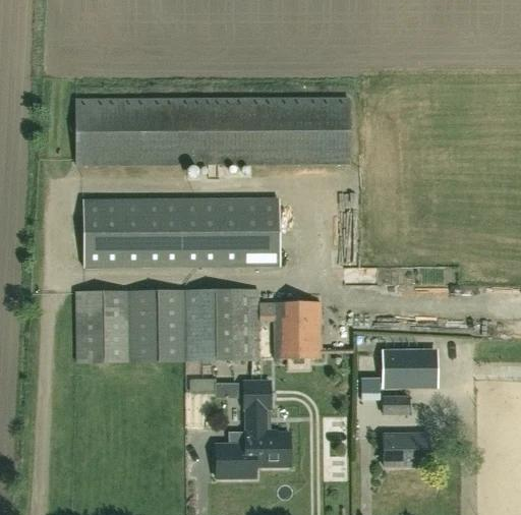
[(347,96),(75,98),(76,162),(348,161),(347,96)]
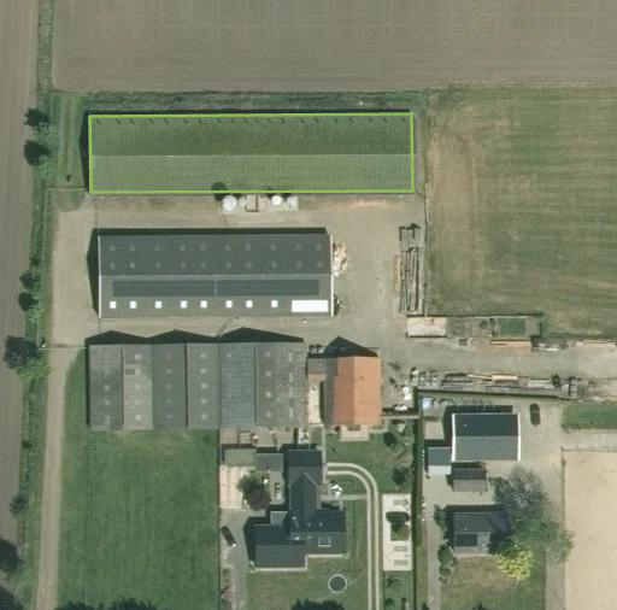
[(97,236),(98,315),(330,312),(329,233),(97,236)]
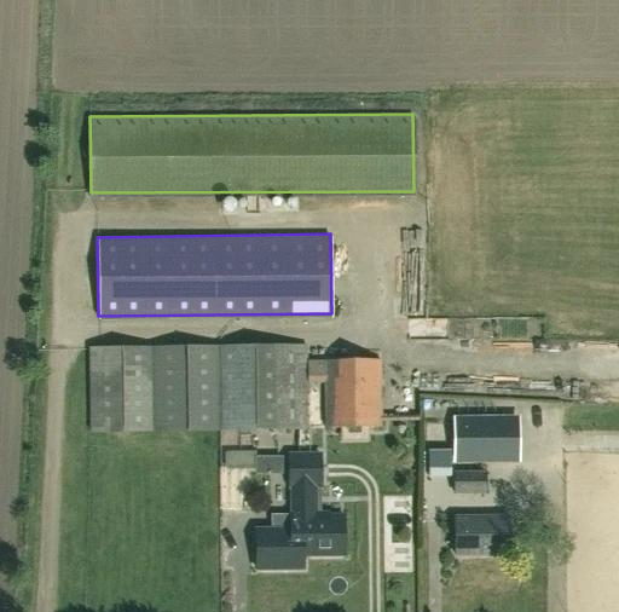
[(433,272),(414,272),(412,295),(433,295),(433,272)]
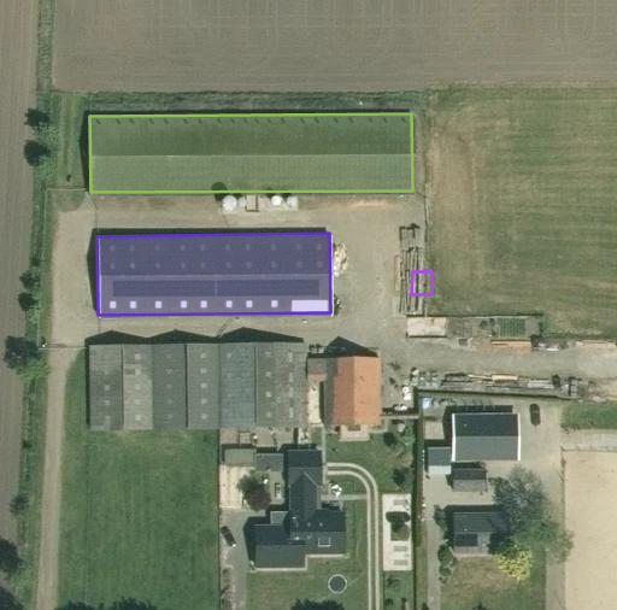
[(304,340),(88,345),(90,427),(305,422),(304,340)]
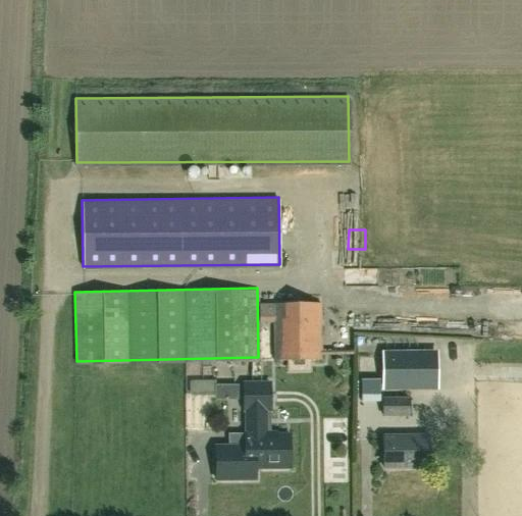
[(319,300),(273,301),(275,357),(320,356),(319,300)]
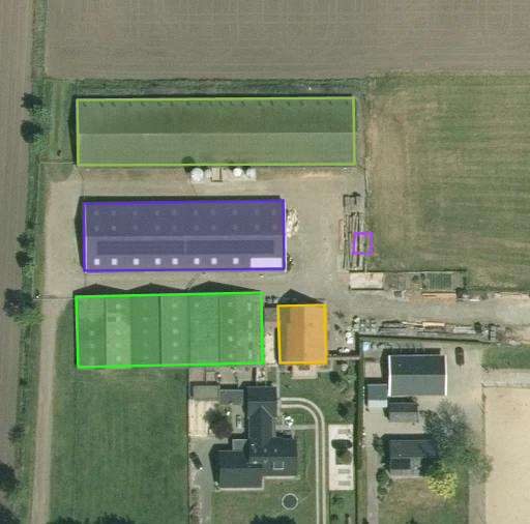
[(387,352),(387,391),(443,390),(443,351),(387,352)]
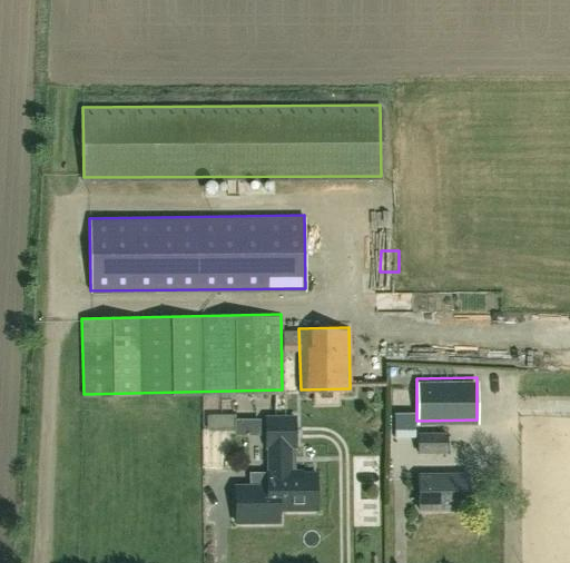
[(234,410),(206,411),(207,426),(235,426),(234,410)]
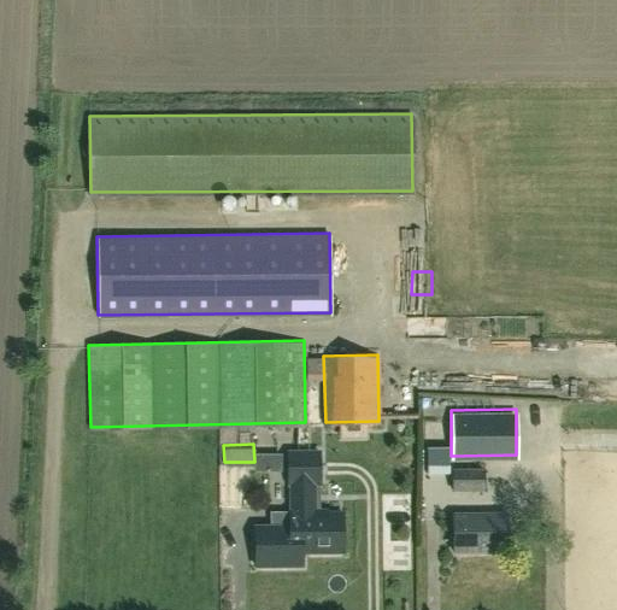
[(297,550),(301,550),(342,550),(342,511),(327,511),(327,509),(306,509),(306,481),(315,481),(313,451),(289,452),(289,481),(292,481),(292,509),(289,510),(289,522),(289,531),(295,531),(297,550)]
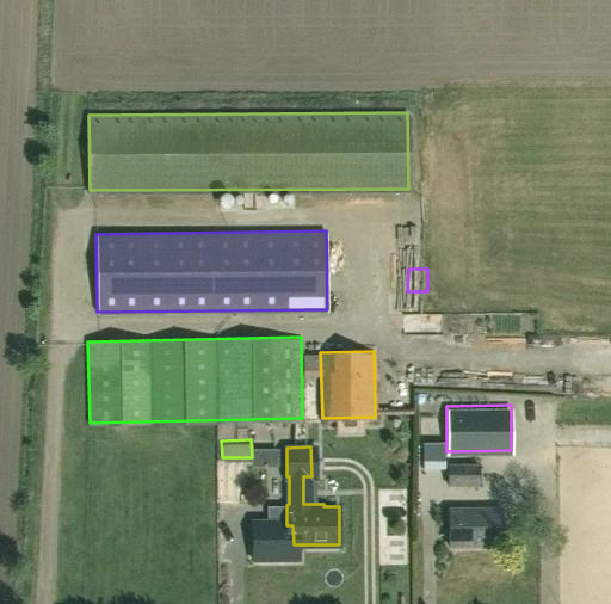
[(476,461),(449,462),(450,482),(476,481),(476,461)]
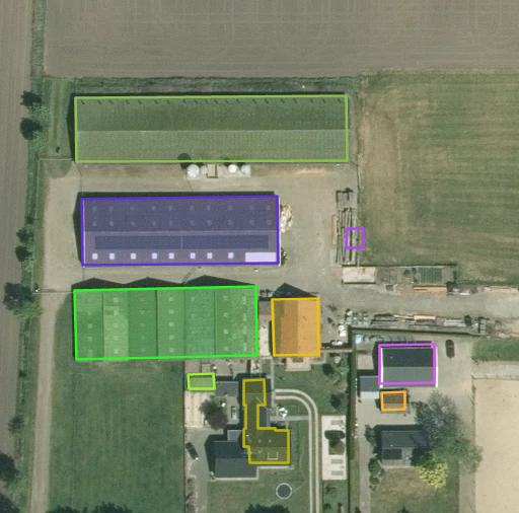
[(427,460),(427,426),(379,426),(380,461),(427,460)]
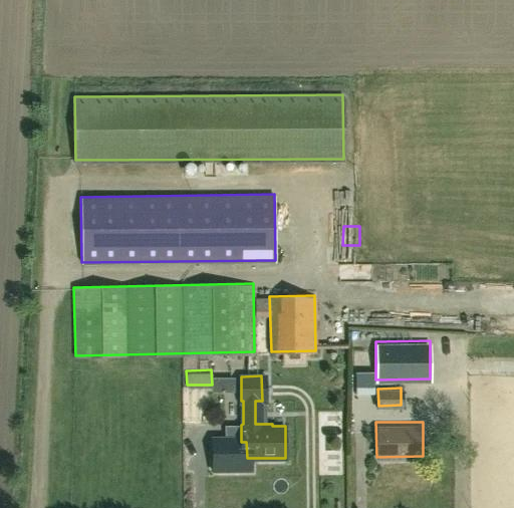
[(241,442),(241,435),(212,435),(213,467),(251,467),(251,458),(247,458),(246,442),(241,442)]
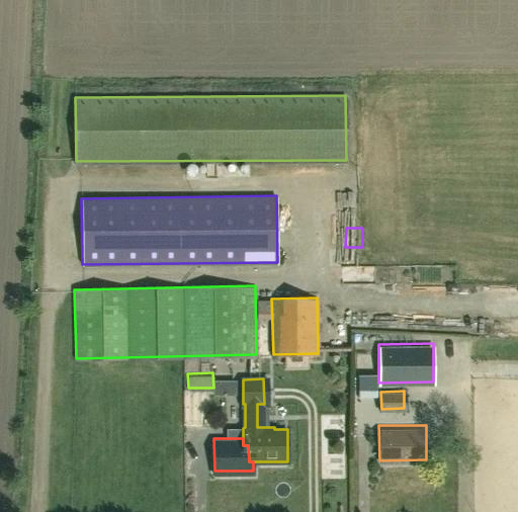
All buildings are outlined.
